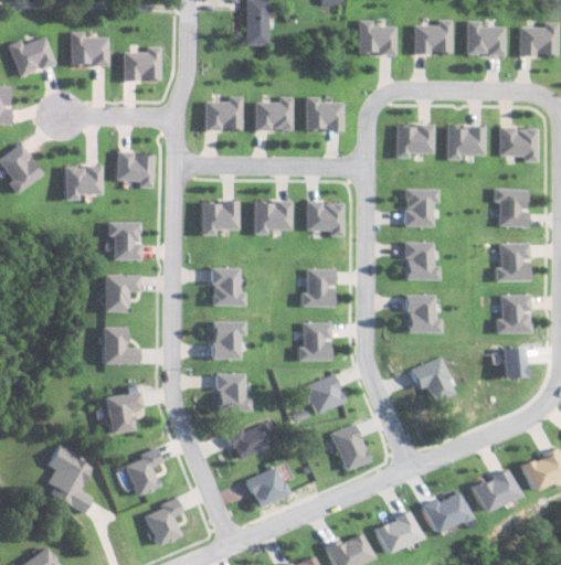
[(271,45),(271,0),(247,0),(246,45),(271,45)]
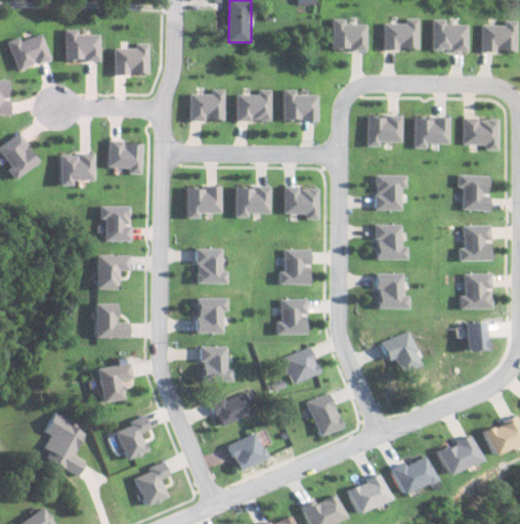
[(369,50),(370,25),(347,24),(347,19),(335,18),(334,49),(369,50)]
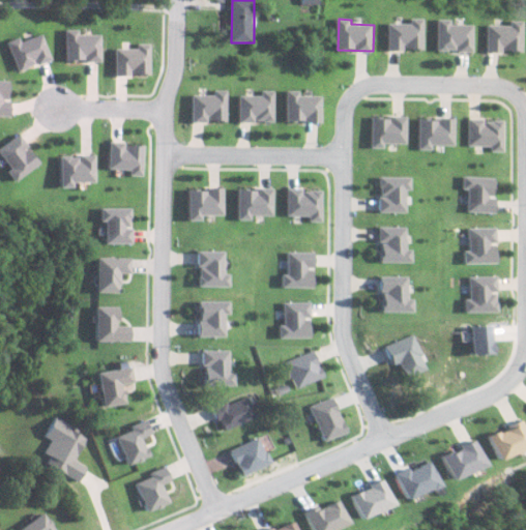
[(426,19),(412,19),(412,24),(389,24),(390,51),(405,51),(405,50),(426,49),(426,19)]
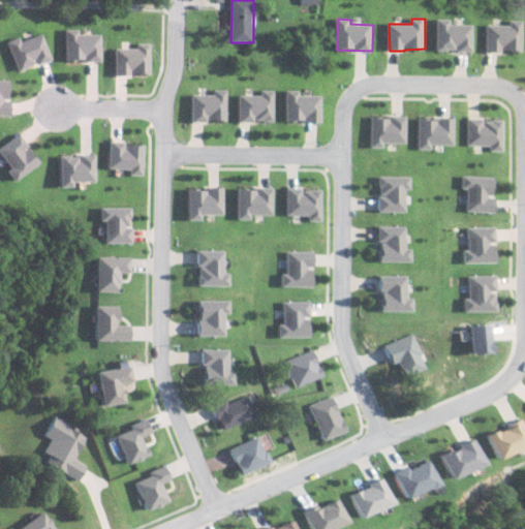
[(474,52),(474,25),(452,25),(452,20),(438,20),(437,52),(474,52)]
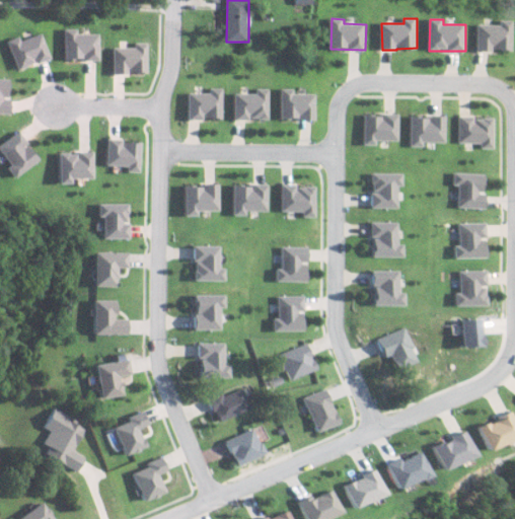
[(501,25),(479,24),(477,51),(513,52),(514,21),(501,21),(501,25)]
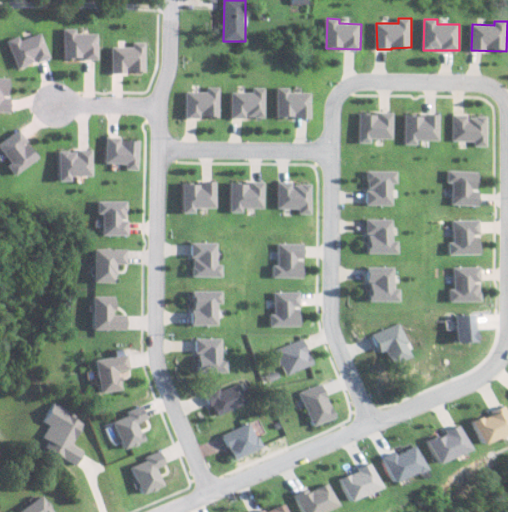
[(97,34),(76,34),(76,28),(63,29),(63,59),(98,59),(97,34)]
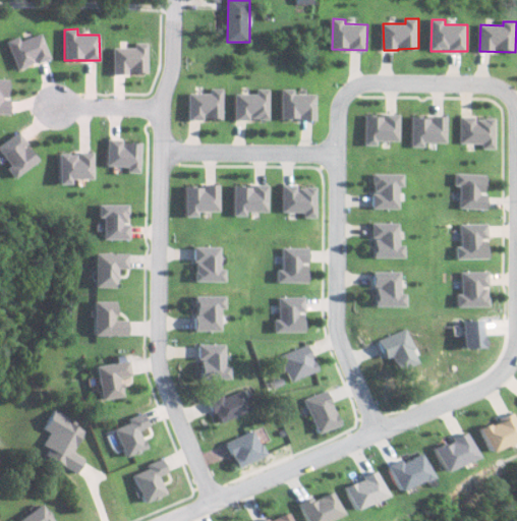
[(7,42),(18,70),(51,58),(42,34),(21,42),(19,37),(7,42)]
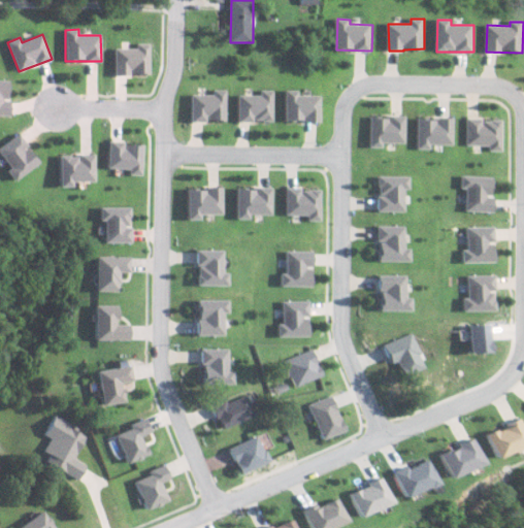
[(115,48),(115,74),(150,75),(151,43),(136,43),(136,48),(115,48)]
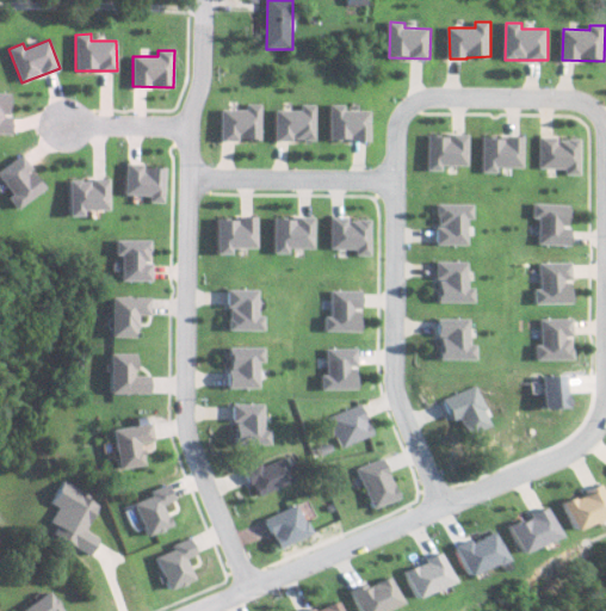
[(0,134),(11,135),(12,93),(0,93),(0,134)]
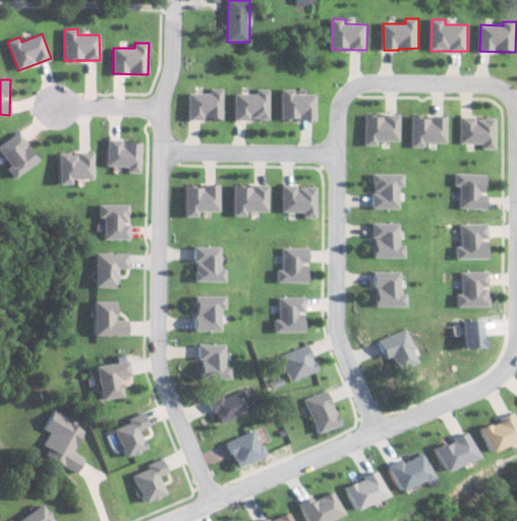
[(212,94),(189,94),(189,120),(225,119),(225,89),(212,89),(212,94)]
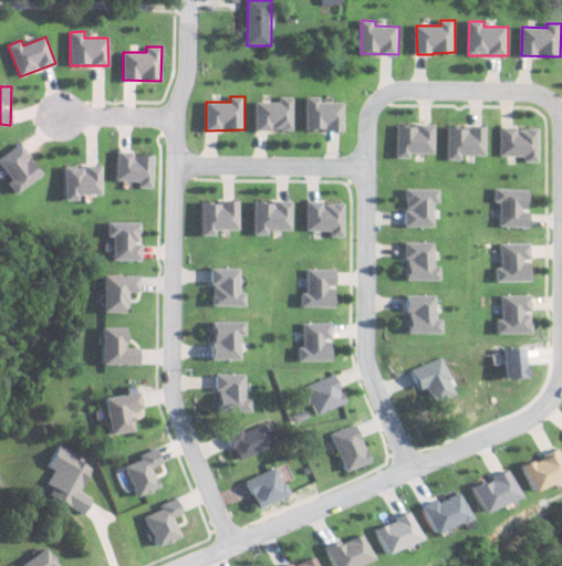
[(258,102),(257,130),(294,130),(295,97),(281,97),(281,102),(258,102)]
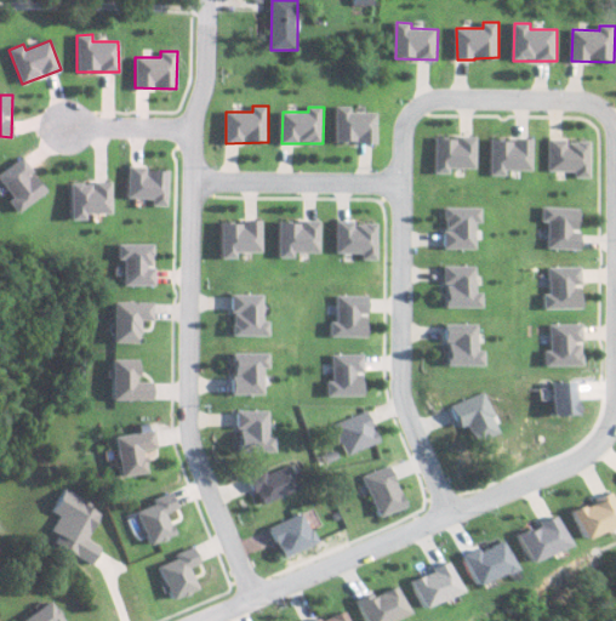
[(337,143),(378,144),(380,113),(353,113),(353,107),(338,107),(337,143)]
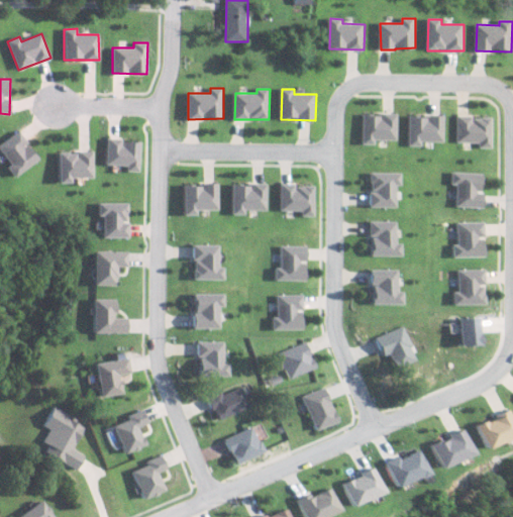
[(365,114),(364,144),(377,145),(377,140),(398,140),(399,114),(365,114)]
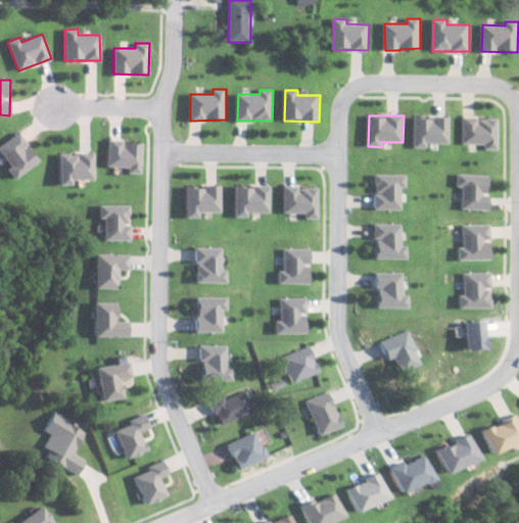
[(415,117),(415,148),(428,148),(428,143),(451,144),(451,117),(415,117)]
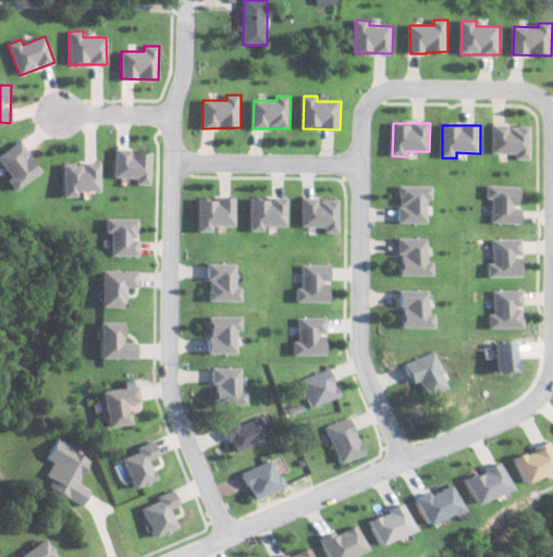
[(532,126),(493,126),(493,153),(517,153),(517,160),(531,160),(532,126)]
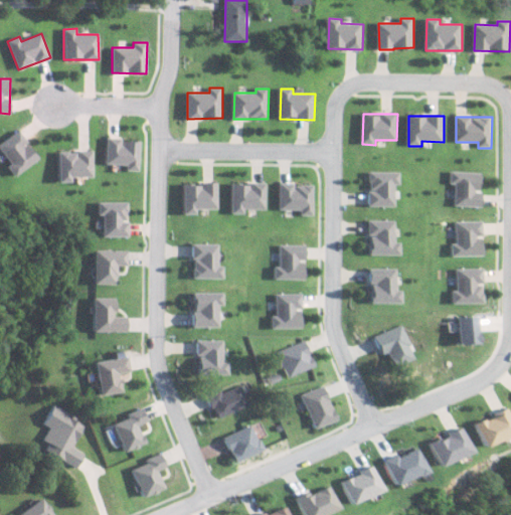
[(0,149),(10,165),(7,167),(13,177),(38,160),(19,131),(0,143),(0,149)]
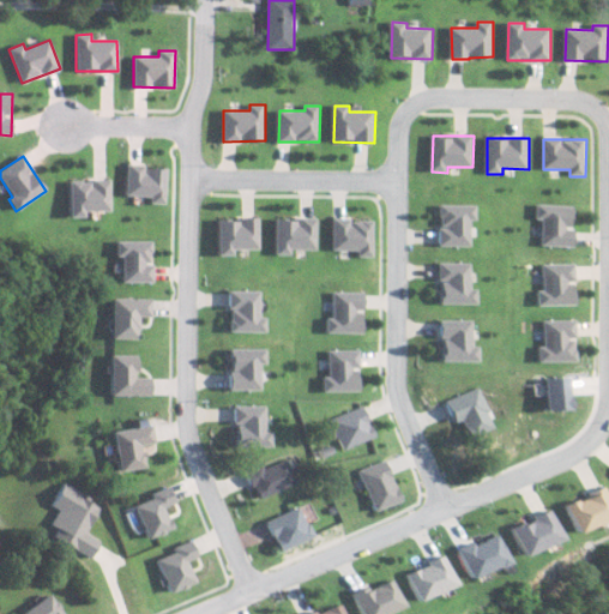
[(125,196),(151,197),(150,204),(166,205),(168,168),(126,167),(125,196)]
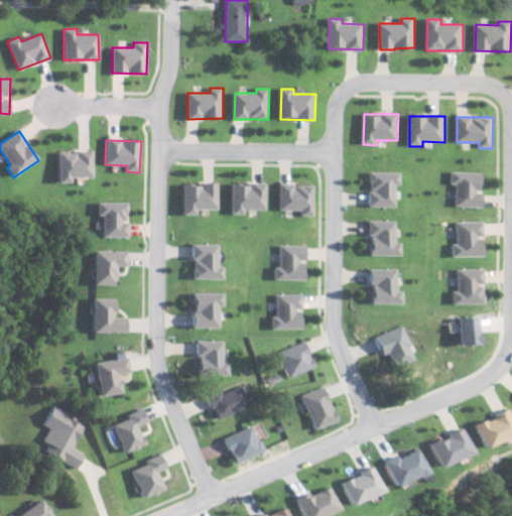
[(92,177),(92,151),(56,152),(57,183),(71,183),(70,177),(92,177)]
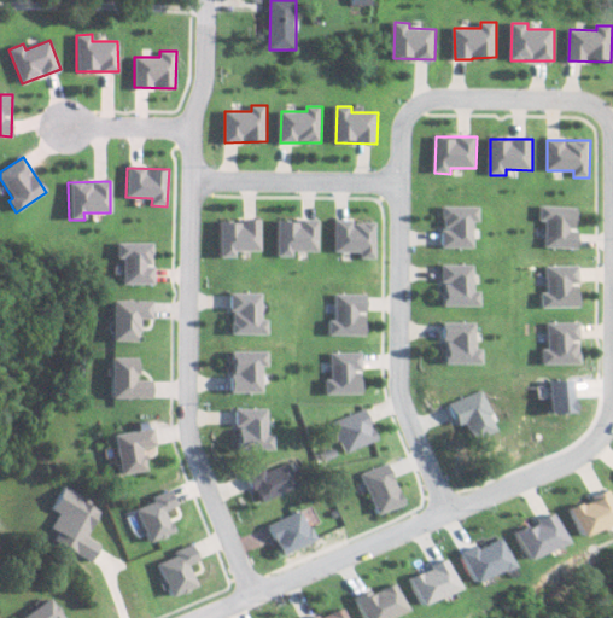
[(444,248),(476,249),(476,223),(482,223),(482,207),(444,207),(444,248)]
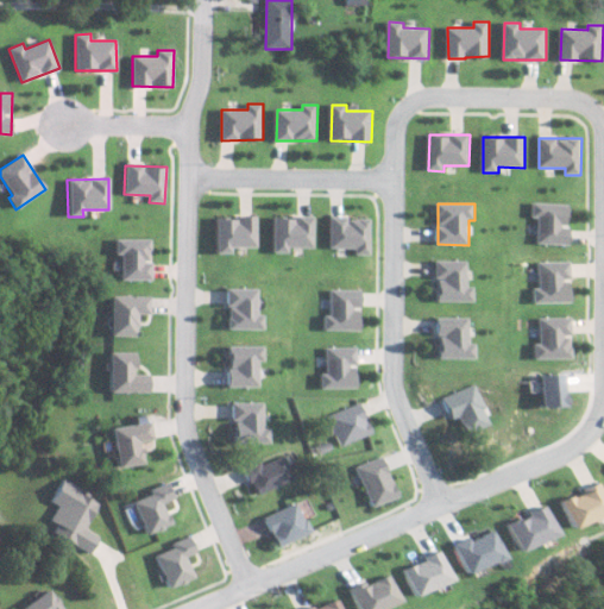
[(570,205),(533,203),(533,218),(538,218),(538,244),(568,245),(570,205)]
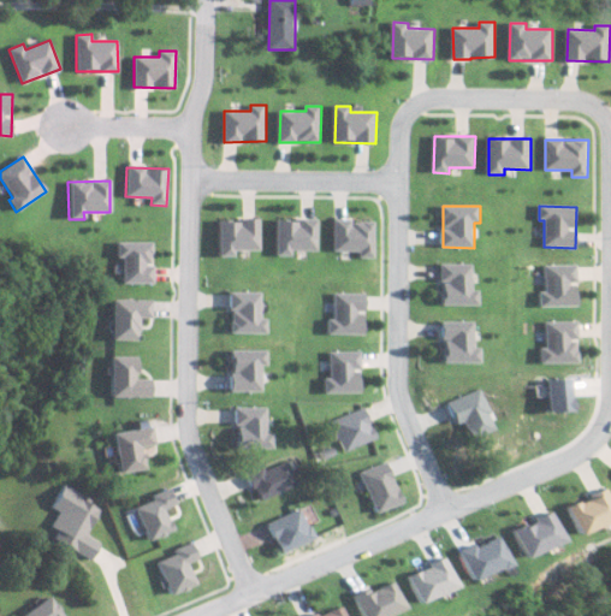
[(220,220),(221,256),(237,256),(237,252),(262,250),(262,220),(220,220)]
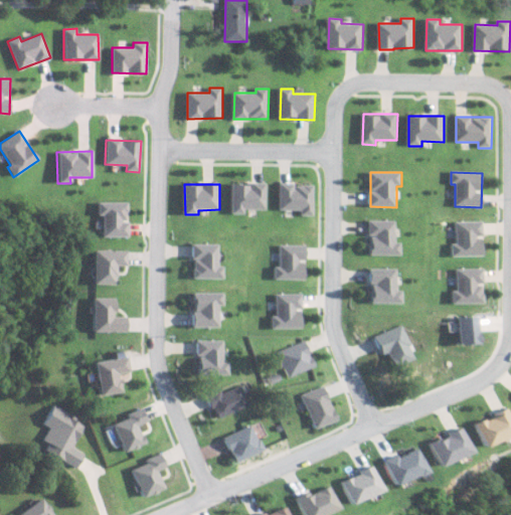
[(233,184),(232,214),(245,214),(245,209),(268,210),(268,184),(233,184)]
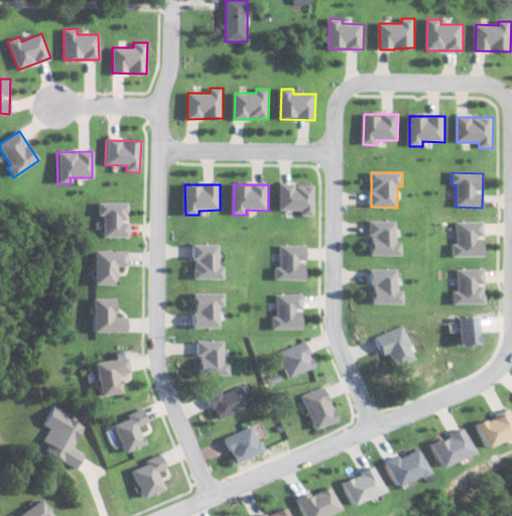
[(281,211),(302,211),(302,217),(315,217),(316,185),(281,184),(281,211)]
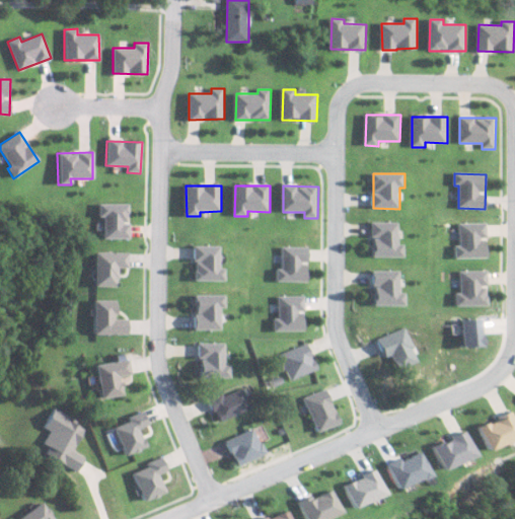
[(104,239),(130,238),(130,204),(98,204),(98,218),(103,218),(104,239)]
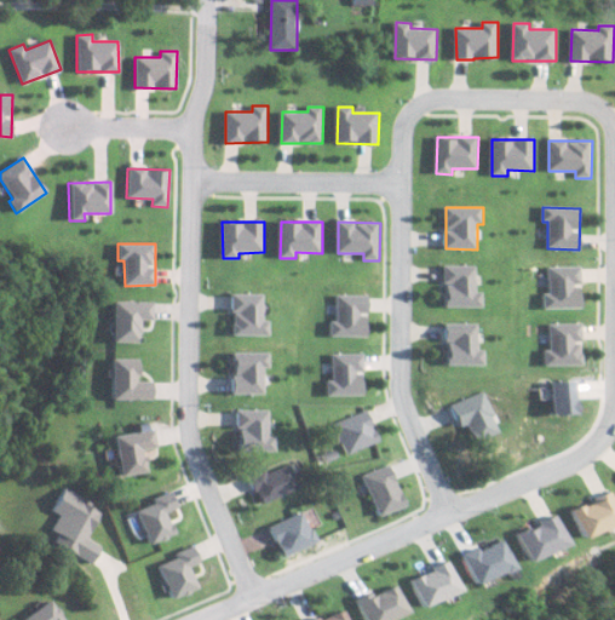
[(446,308),(483,308),(482,292),(477,292),(476,265),(446,267),(446,308)]
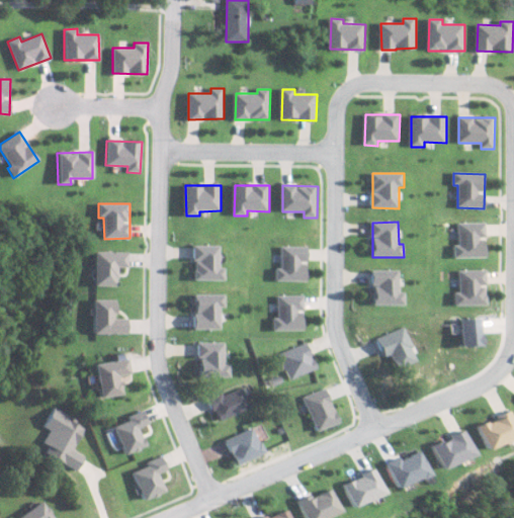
[(485,223),(457,223),(457,245),(453,245),(453,258),(485,257),(485,239),(485,223)]
